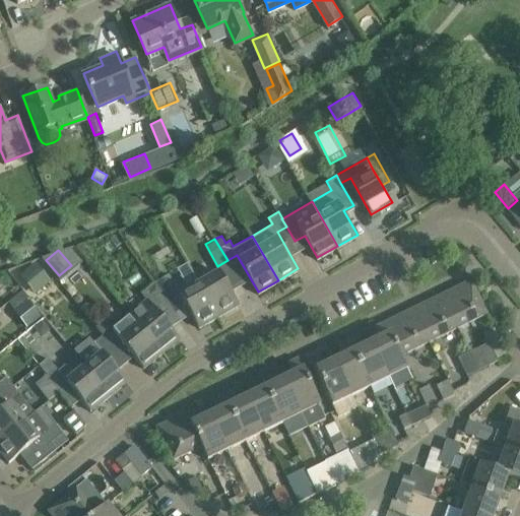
[(35,259),(20,272),(36,291),(51,278),(35,259)]
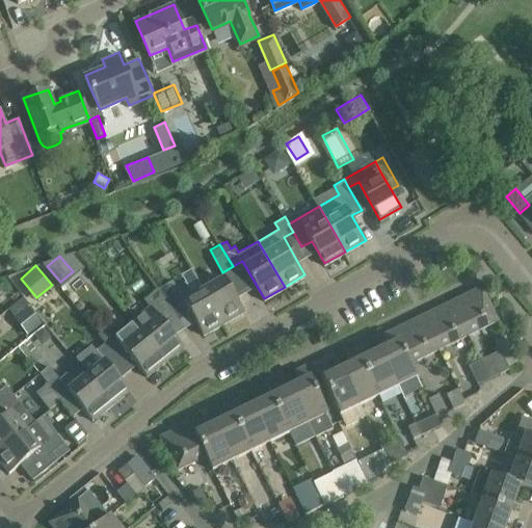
[(224,275),(204,287),(224,321),(244,310),(234,292),(224,275)]
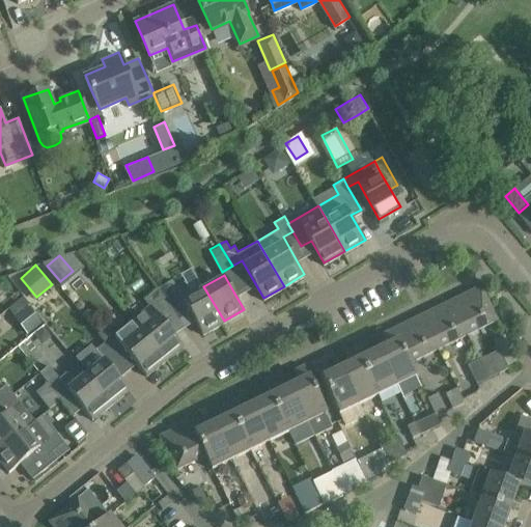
[(173,277),(158,286),(170,305),(174,310),(186,303),(203,333),(224,321),(203,286),(194,293),(186,279),(177,284),(173,277)]
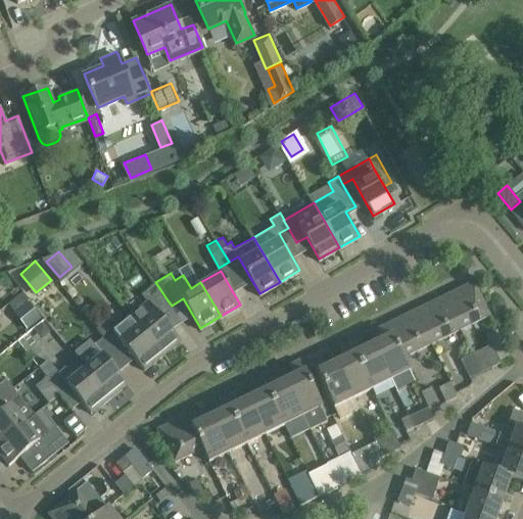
[(474,280),(450,291),(467,324),(489,313),(474,280)]
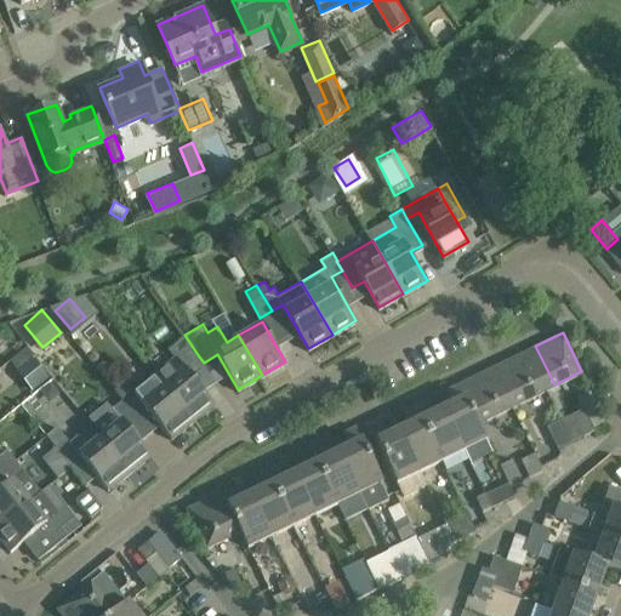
[(215,403),(199,383),(186,366),(199,357),(184,335),(169,347),(175,354),(154,371),(193,420),(215,403)]
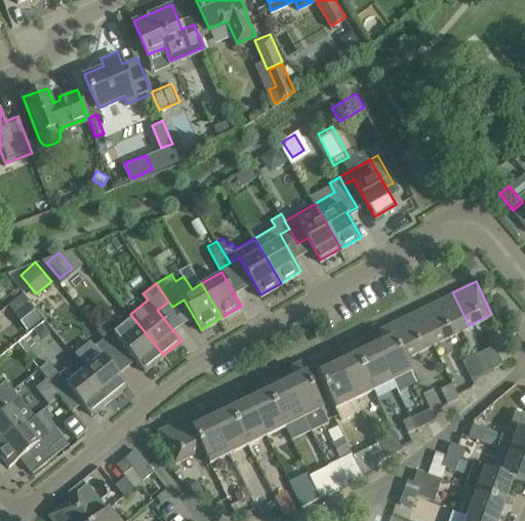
[(452,292),(429,304),(445,336),(469,325),(452,292)]
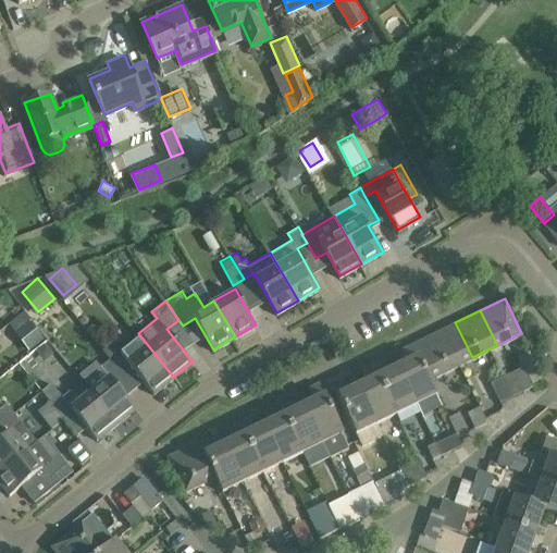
[(46,338),(31,318),(15,330),(31,349),(46,338)]
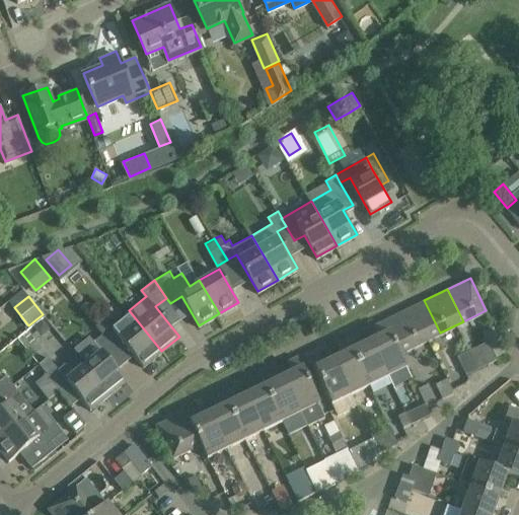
[(424,300),(401,311),(417,344),(440,333),(424,300)]
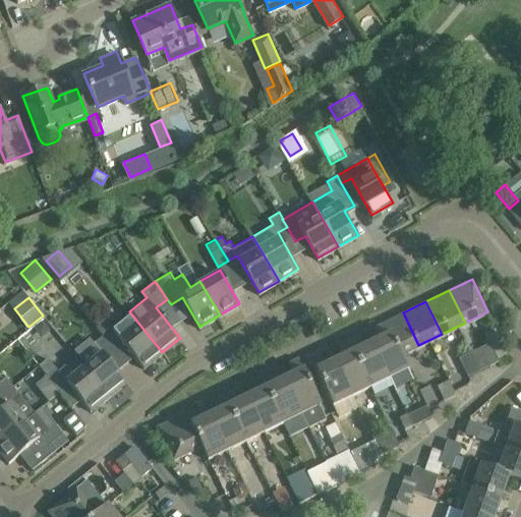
[(162,352),(129,311),(112,326),(105,318),(96,325),(103,334),(112,345),(121,338),(143,366),(162,352)]
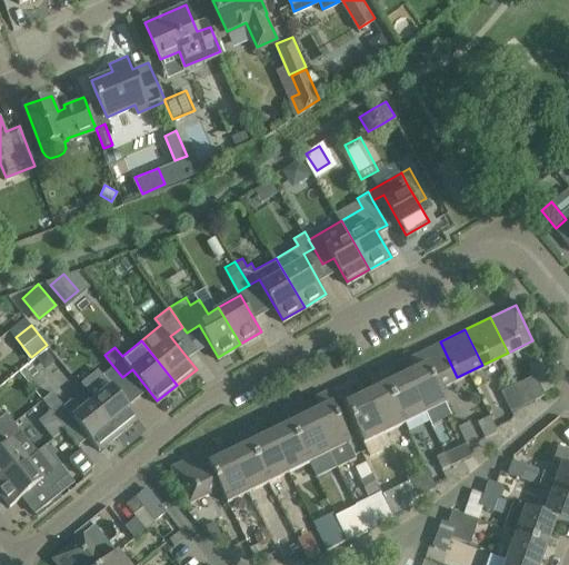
[(440,342),(415,354),(439,404),(447,400),(439,386),(457,377),(440,342)]
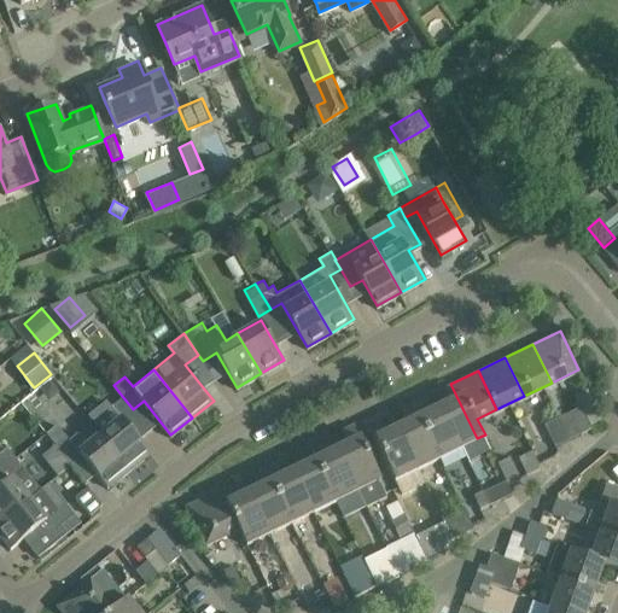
[(425,397),(423,397),(449,451),(477,438),(450,384),(447,386),(453,400),(431,410),(425,397)]
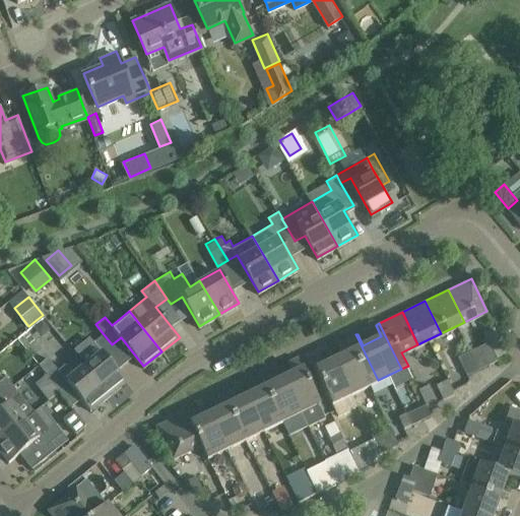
[(103,349),(84,364),(109,394),(127,380),(114,364),(104,350),(112,344),(103,333),(94,339),(103,349)]
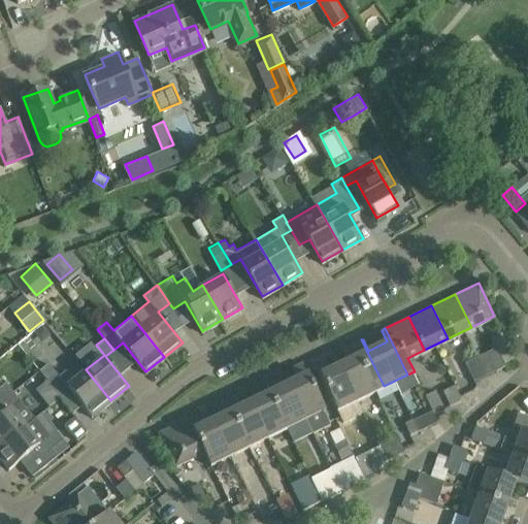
[(350,359),(343,362),(361,397),(384,386),(361,339),(343,349),(350,359)]
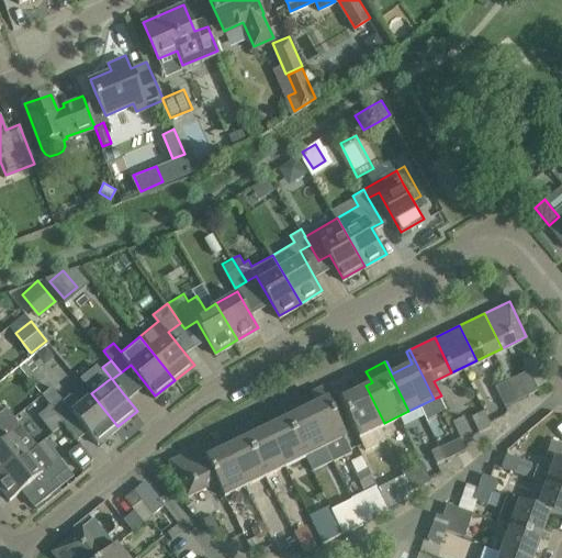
[(538,388),(528,368),(506,379),(516,399),(538,388)]
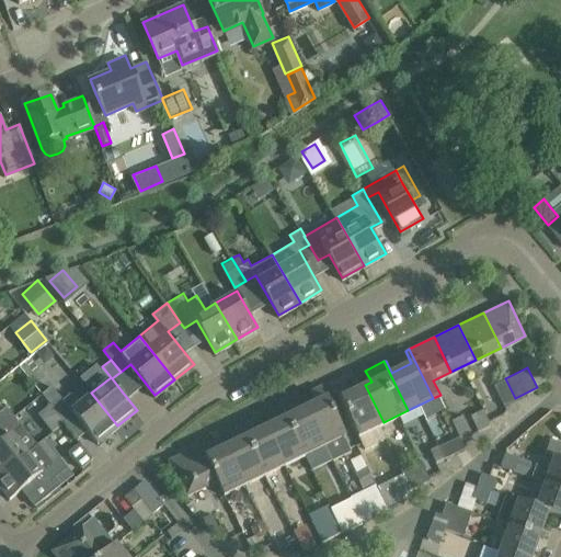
[(384,422),(365,385),(351,391),(345,381),(334,385),(358,434),(384,422)]
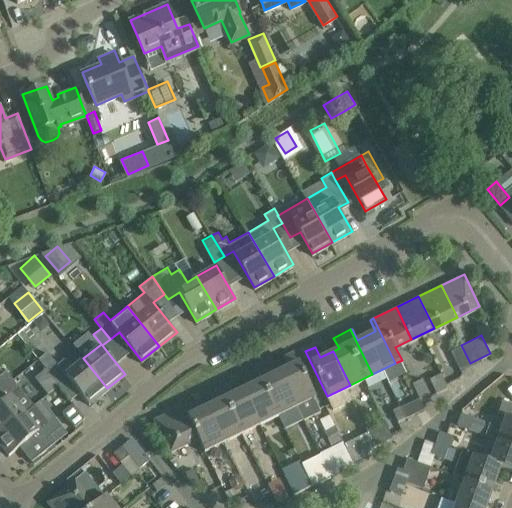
[(107,388),(83,358),(74,365),(68,358),(64,357),(58,362),(47,349),(38,357),(52,374),(59,383),(68,376),(89,403),(107,388)]
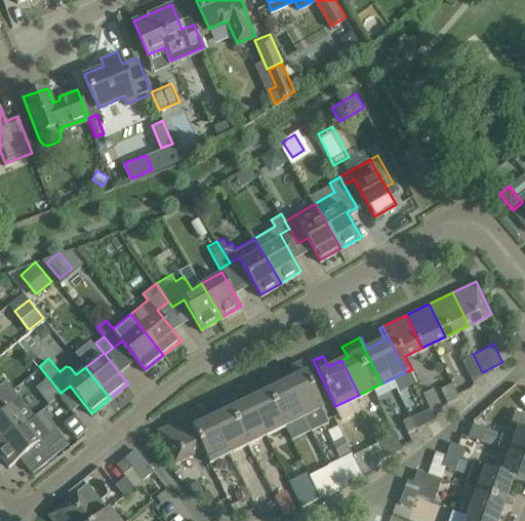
[(296,375),(286,381),(304,415),(310,428),(329,418),(323,405),(301,359),(291,364),(296,375)]
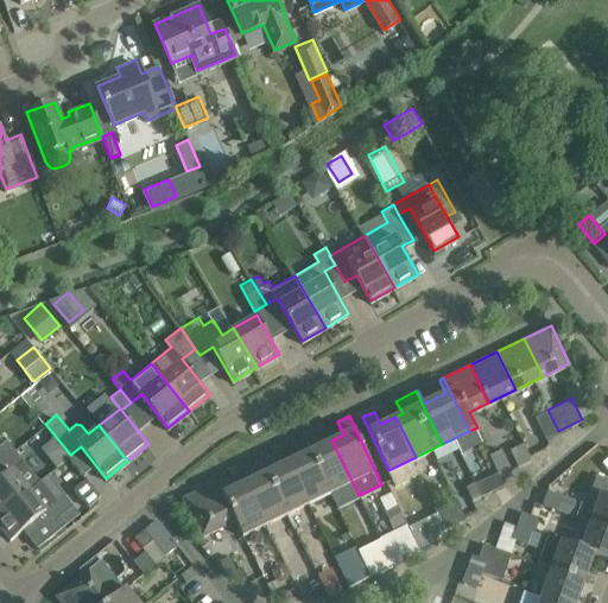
[(315,432),(302,439),(328,493),(352,481),(331,440),(322,445),(315,432)]
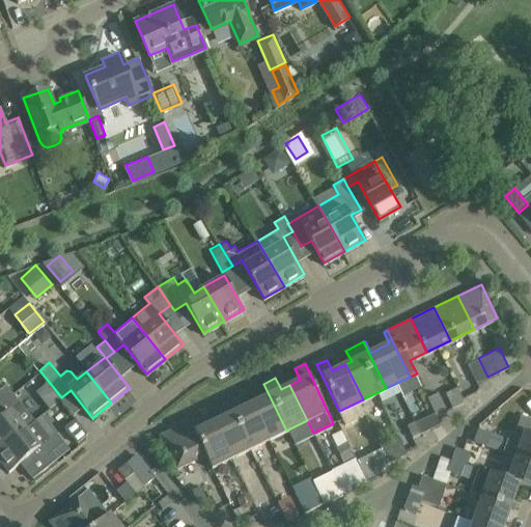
[(0,403),(14,391),(6,383),(0,388),(0,403)]
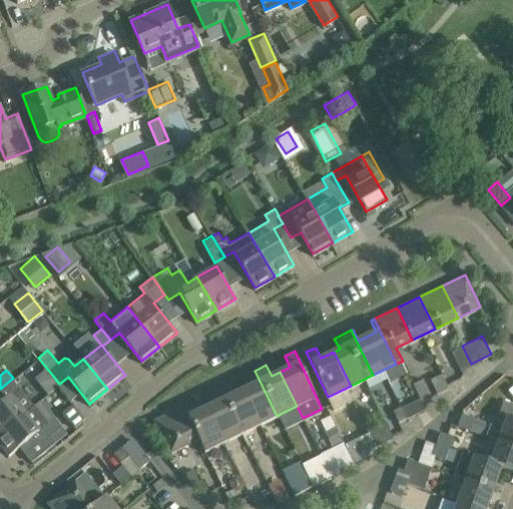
[(252,385),(239,391),(257,425),(277,416),(254,371),(247,374),(252,385)]
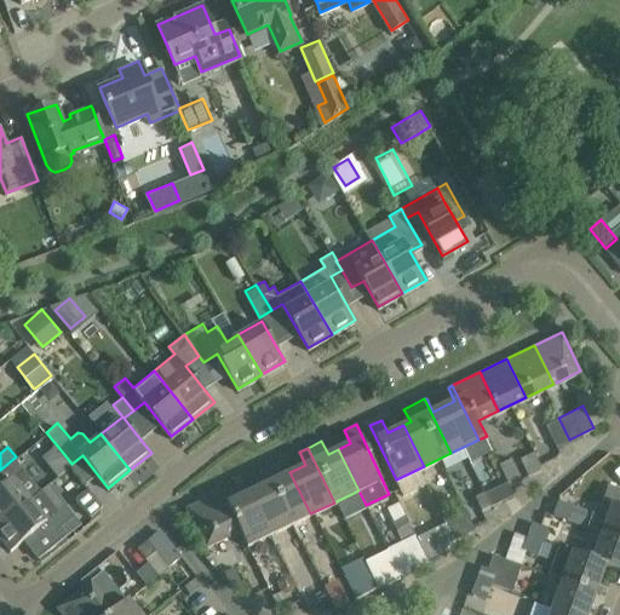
[(543,467),(534,452),(521,458),(529,473),(543,467)]
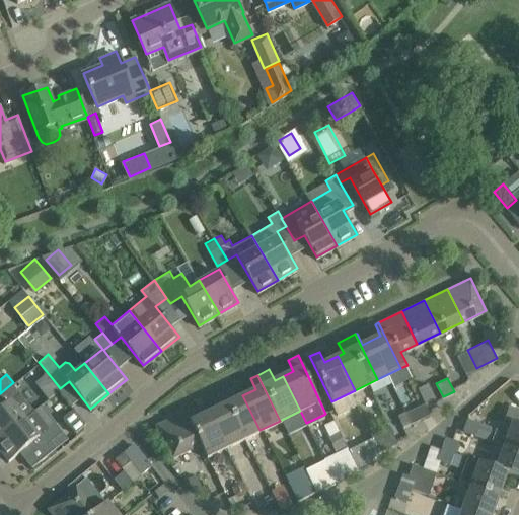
[(53,379),(42,388),(49,397),(60,388),(53,379)]
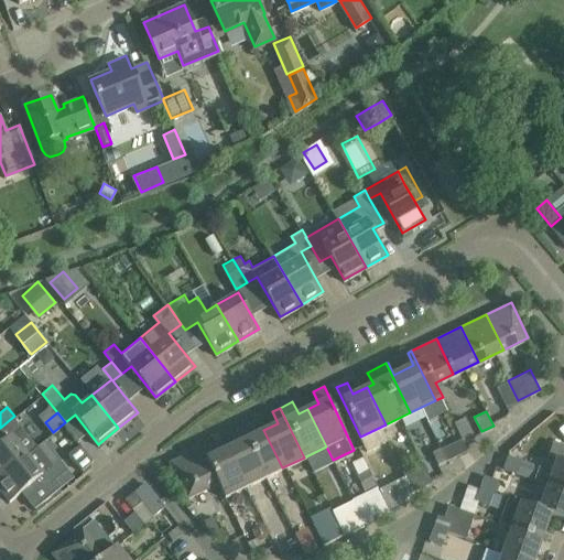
[(0,474),(38,445),(14,416),(0,428),(0,474)]
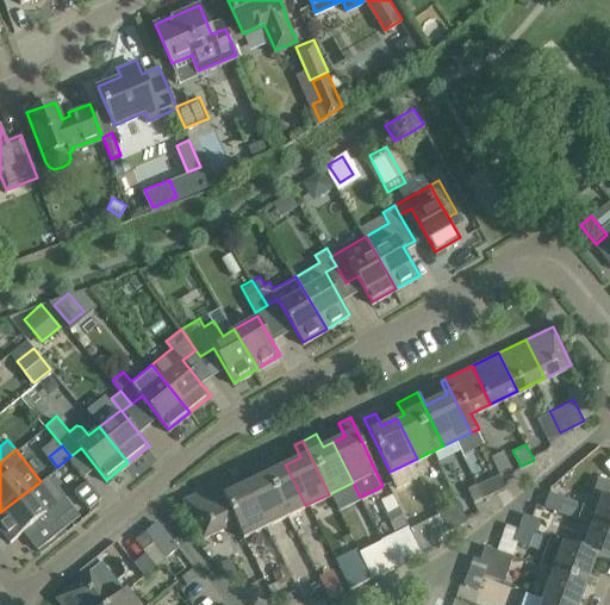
[(504,449),(491,455),(502,476),(514,469),(504,449)]
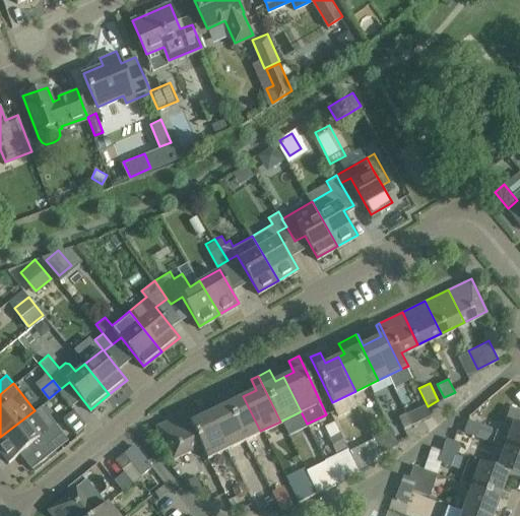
[(233,388),(217,395),(240,441),(260,431),(243,396),(238,399),(233,388)]
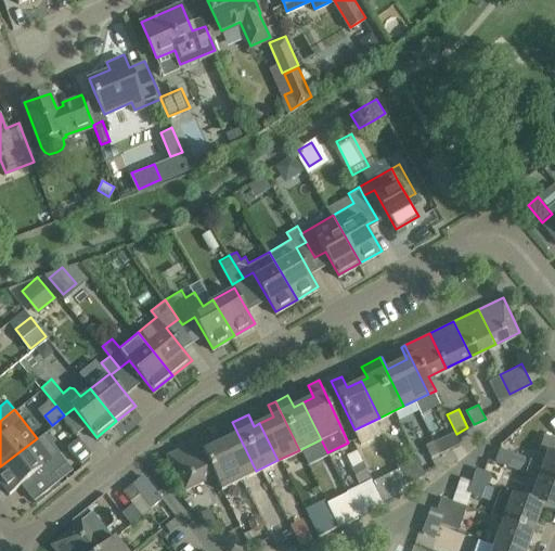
[(234,436),(216,445),(234,482),(256,471),(232,422),(228,424),(234,436)]
